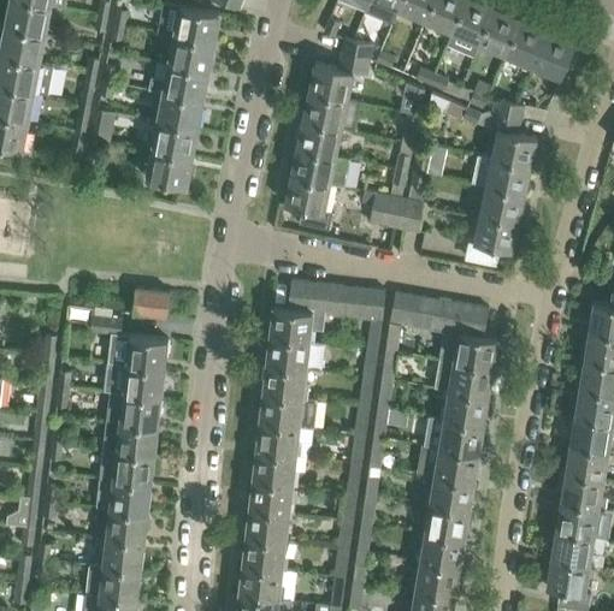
[(46,36),(52,7),(12,0),(9,0),(4,28),(46,36)]
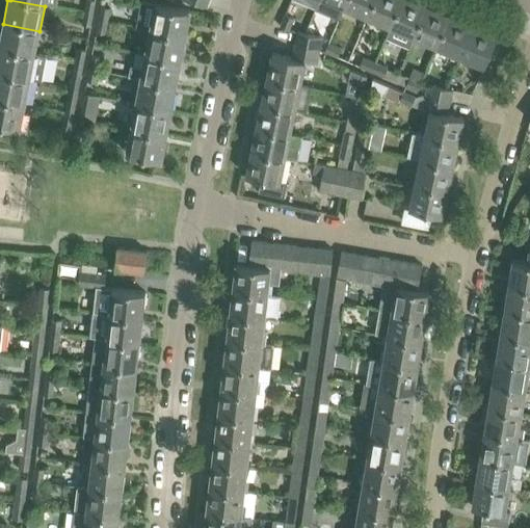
[(204,10),(208,0),(181,0),(181,1),(204,10)]
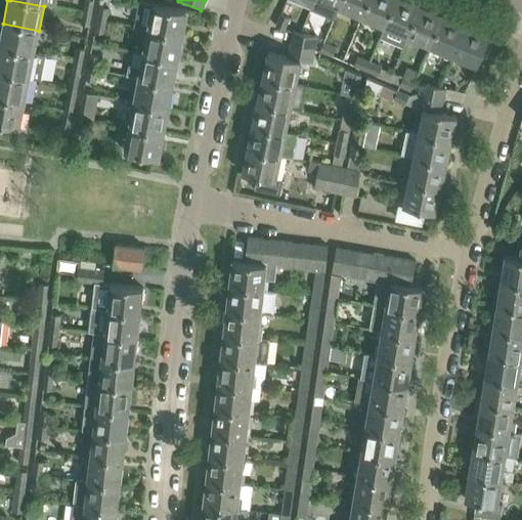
[(287,0),(287,1),(309,11),(313,0),(287,0)]
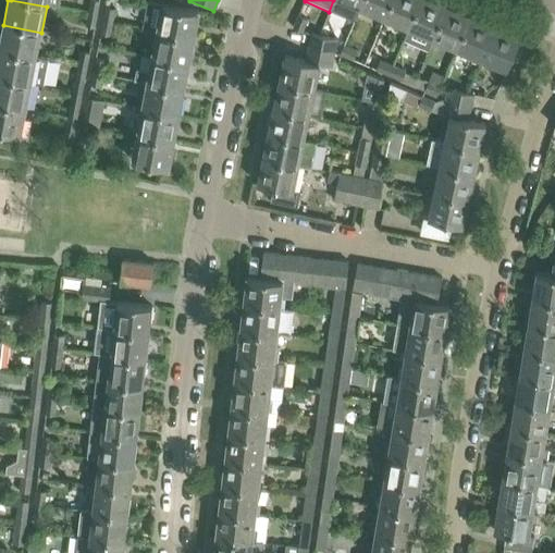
[(358,10),(362,0),(333,0),(329,12),(354,23),(359,11),(358,10)]
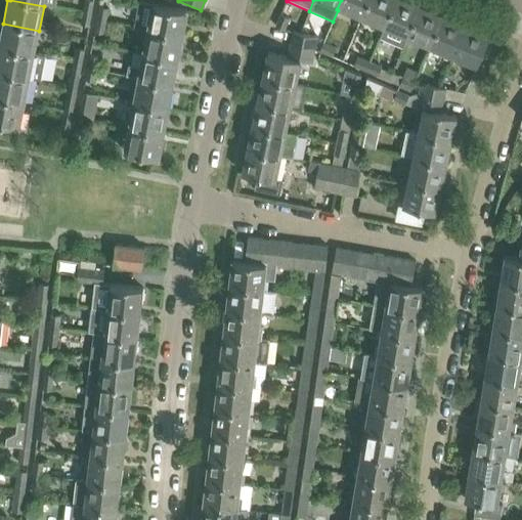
[(360,19),(367,0),(341,0),(337,9),(338,10),(360,19)]
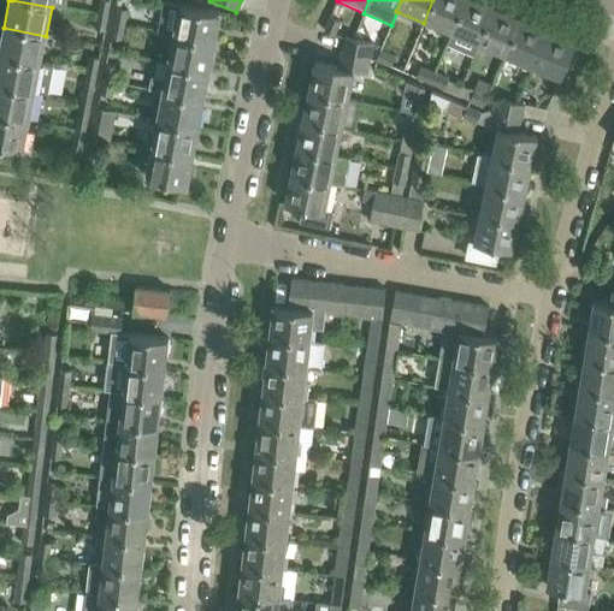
[(450,34),(465,0),(432,0),(424,23),(450,34)]
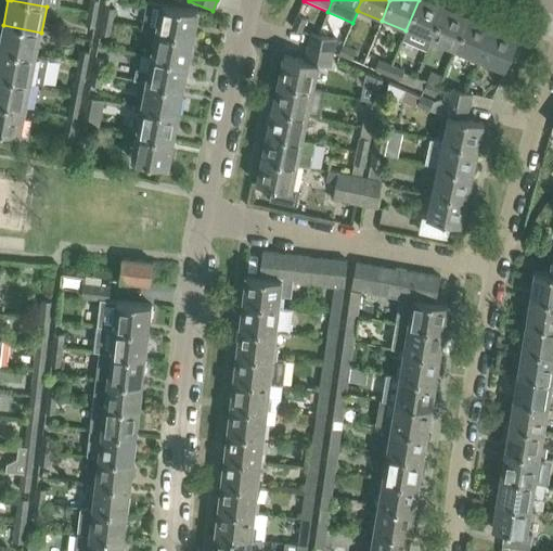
[(419,0),(406,30),(401,42),(425,53),(431,41),(444,9),(423,0),(419,0)]
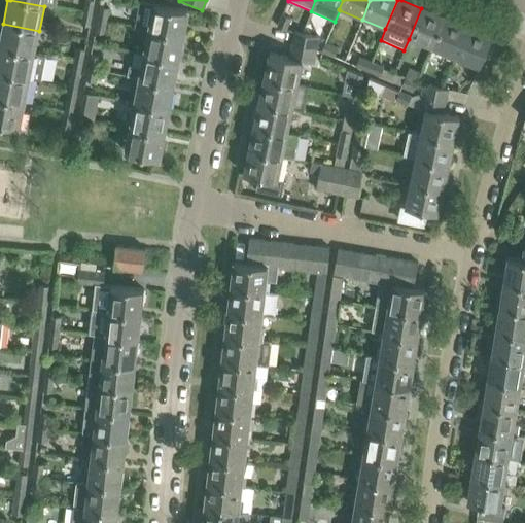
[(91,15),(93,3),(84,1),(82,14),(91,15)]
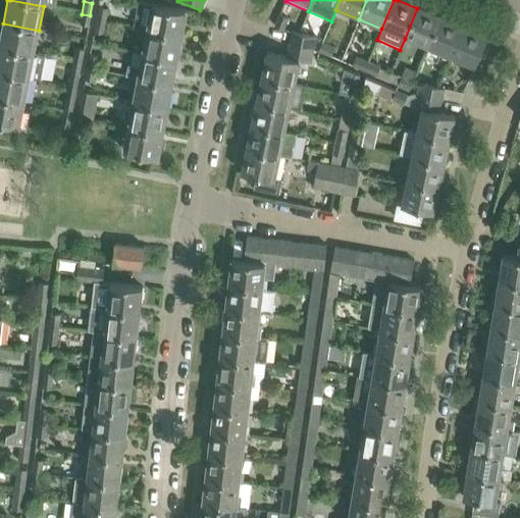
[(179,38),(185,13),(138,4),(133,28),(138,29),(145,31),(145,32),(179,38)]
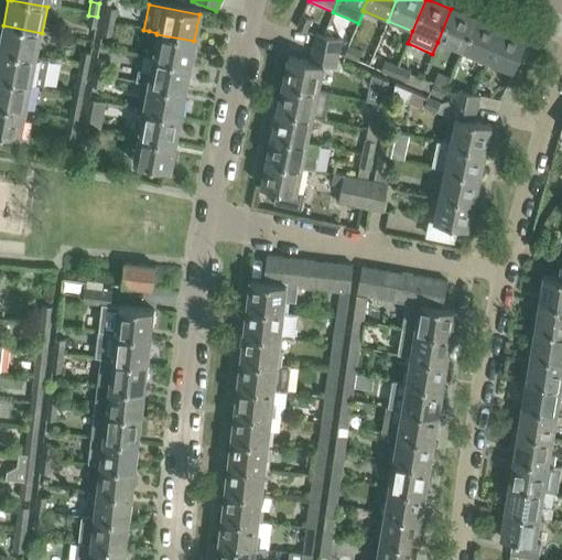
[(116,11),(106,9),(104,23),(114,24),(116,11)]
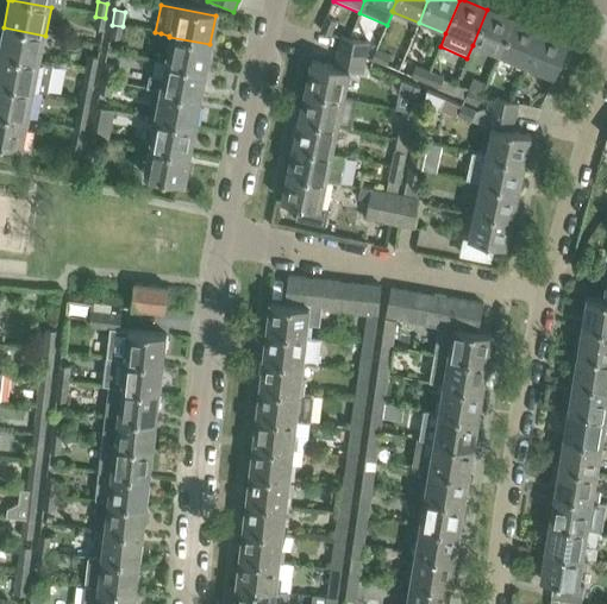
[(499,56),(514,20),(487,10),(473,45),(499,56)]
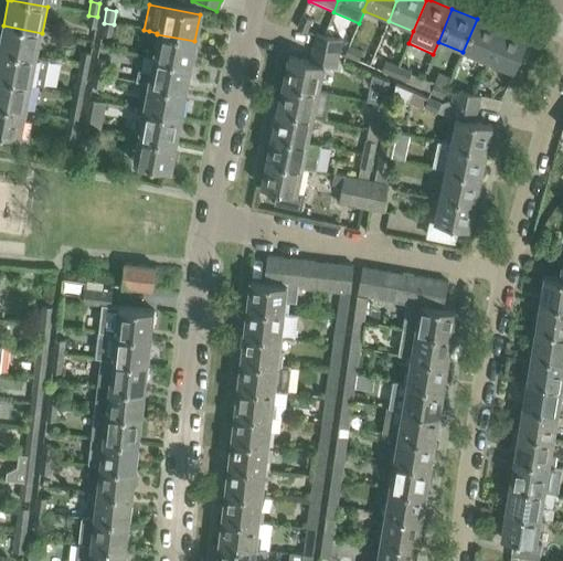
[(95,31),(97,17),(88,16),(86,29),(95,31)]
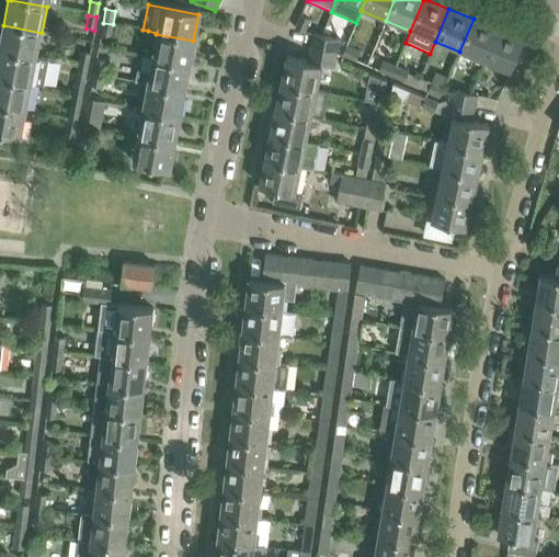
[(304,35),(309,23),(299,19),(294,32),(304,35)]
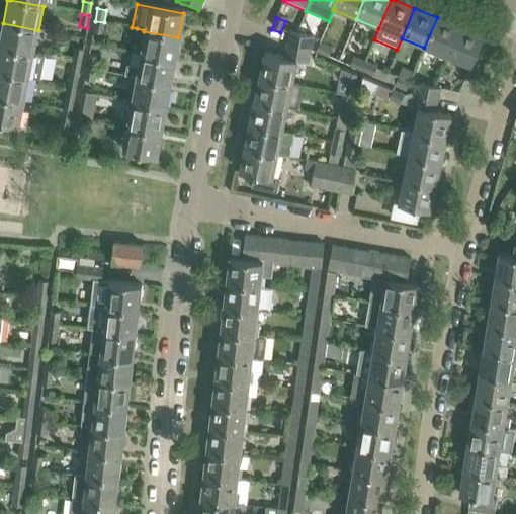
[(446,58),(459,27),(437,17),(424,48),(446,58)]
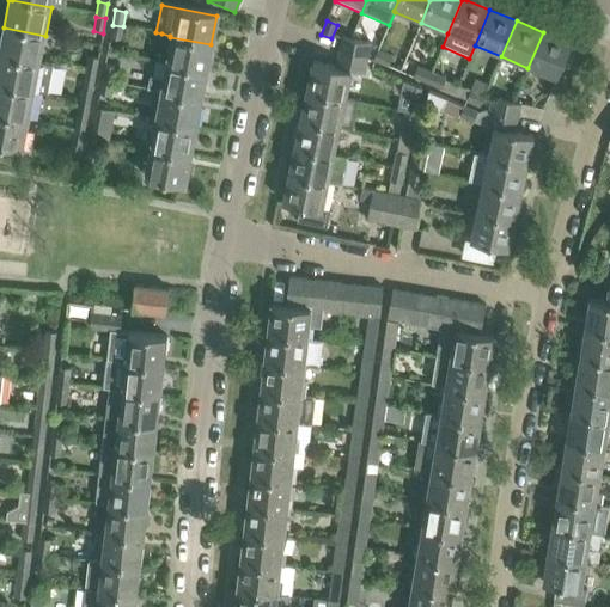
[(120,42),(123,26),(113,25),(110,40),(120,42)]
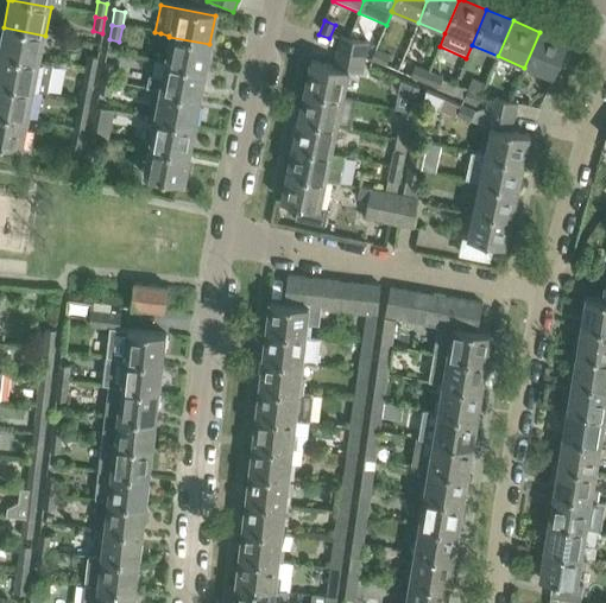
[(0,56),(39,65),(45,36),(4,27),(0,44),(0,56)]
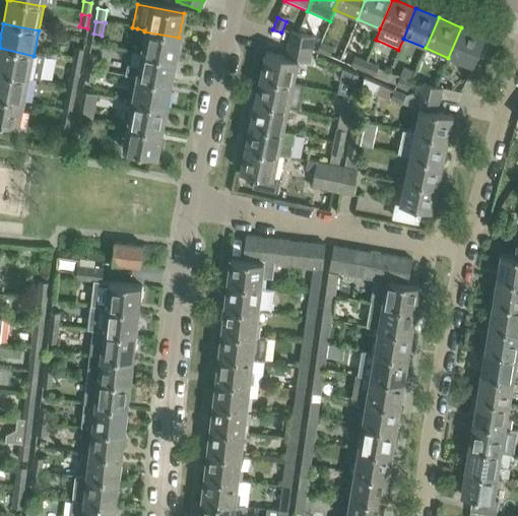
[(471,68),(484,38),(461,27),(448,58),(471,68)]
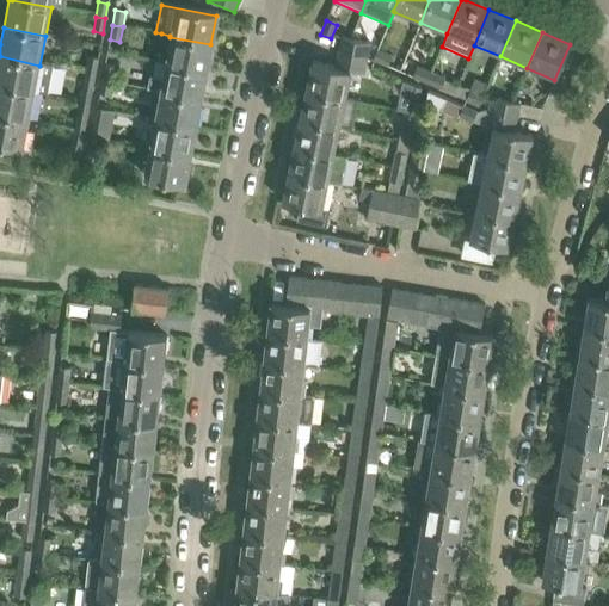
[(205,73),(210,44),(170,37),(170,36),(161,33),(158,47),(167,48),(165,65),(205,73)]
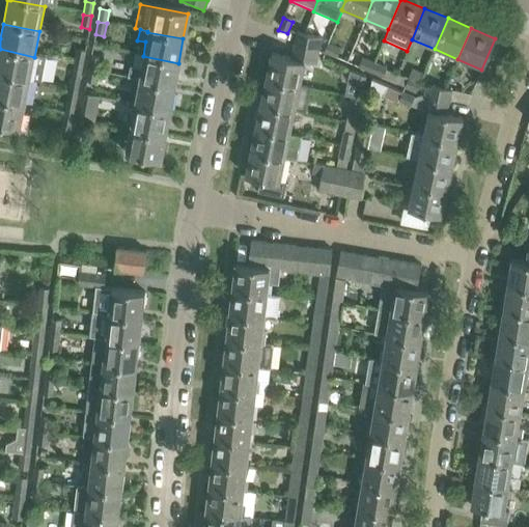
[(317,56),(321,40),(294,35),(291,48),(316,53),(316,56),(317,56)]
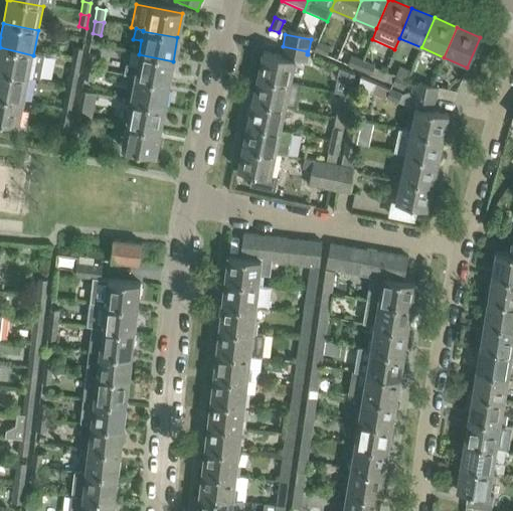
[(325,57),(329,48),(318,43),(314,51),(325,57)]
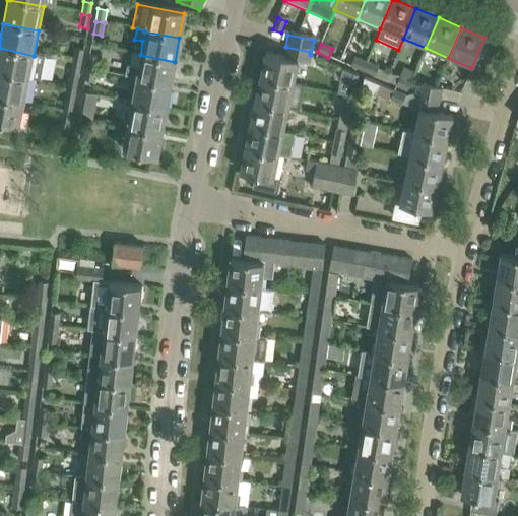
[(293,86),(298,63),(309,65),(311,55),(310,55),(310,52),(285,47),(282,59),(263,55),(258,79),(293,86)]
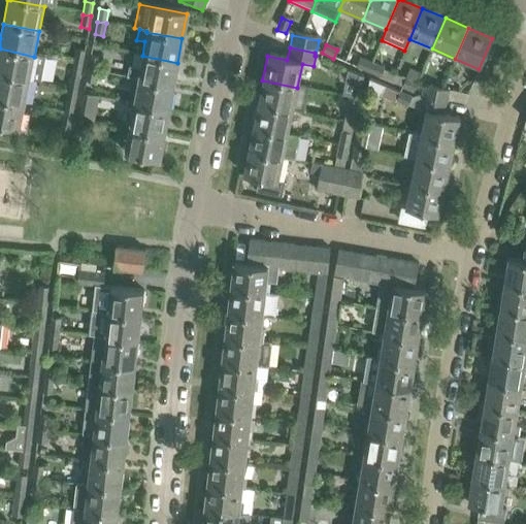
[(44,59),(34,57),(0,48),(0,74),(29,82),(39,84),(44,59)]
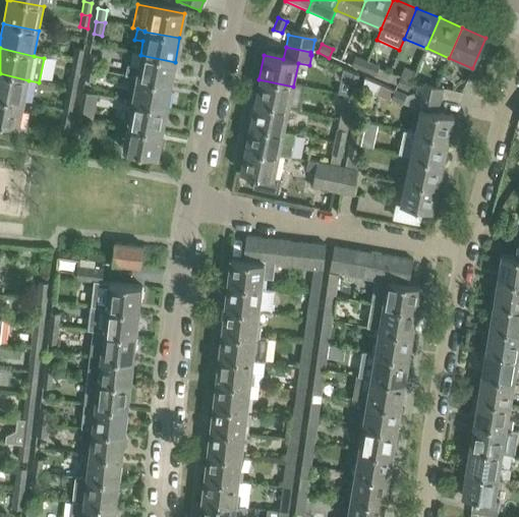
[(80,65),(83,51),(75,50),(72,63),(80,65)]
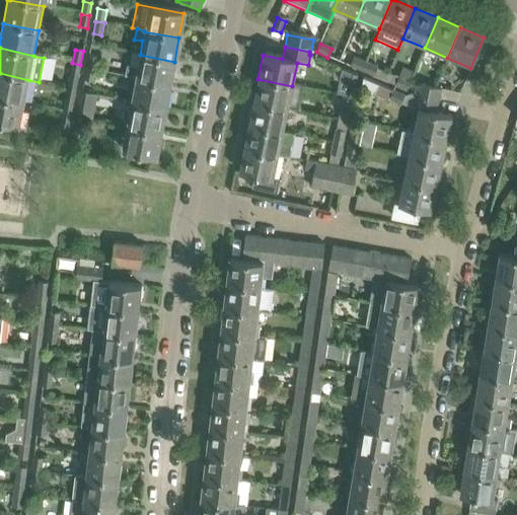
[(169,86),(174,62),(140,55),(137,69),(126,66),(124,77),(135,79),(169,86)]
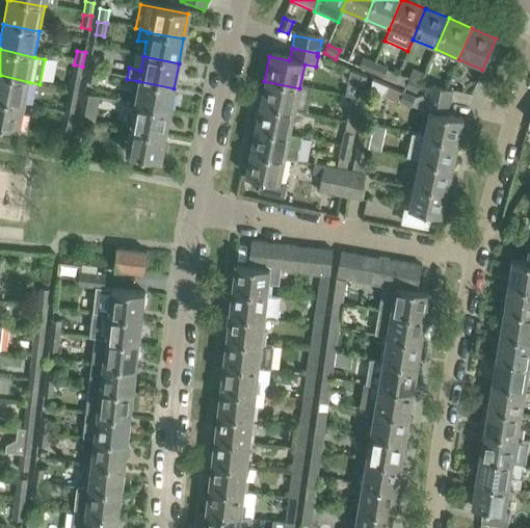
[(100,59),(90,58),(87,72),(97,74),(100,59)]
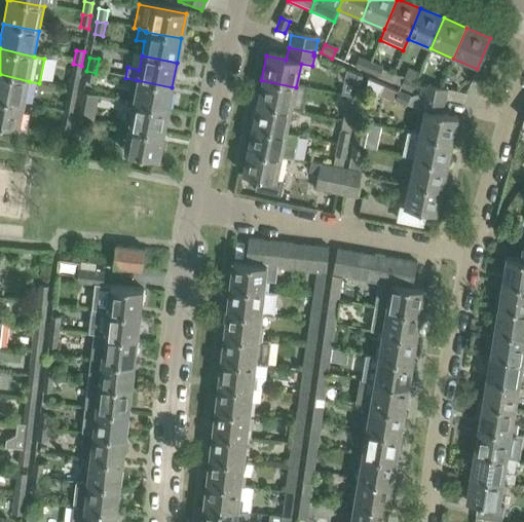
[(367,73),(370,64),(359,59),(354,67),(367,73)]
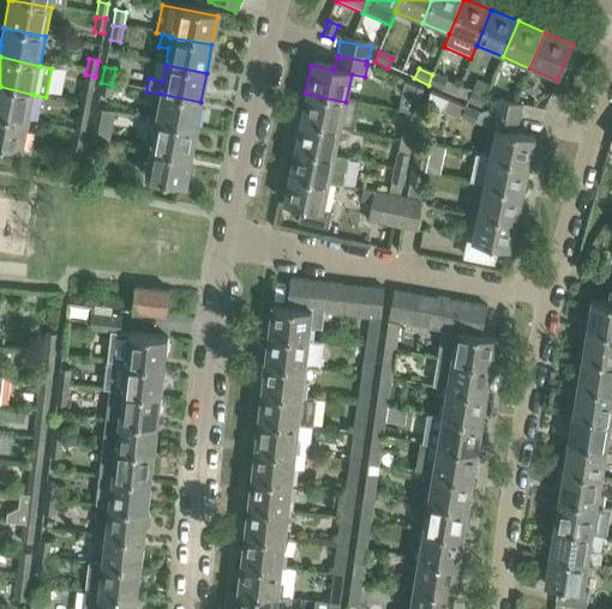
[(85,74),(82,89),(93,91),(95,77),(85,74)]
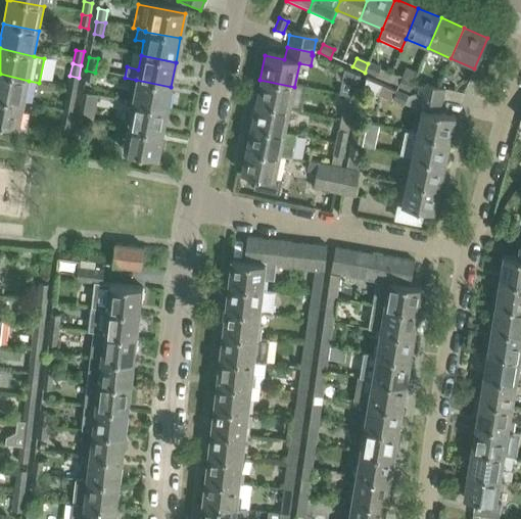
[(389,75),(378,69),(379,68),(368,63),(365,73),(387,82),(389,75)]
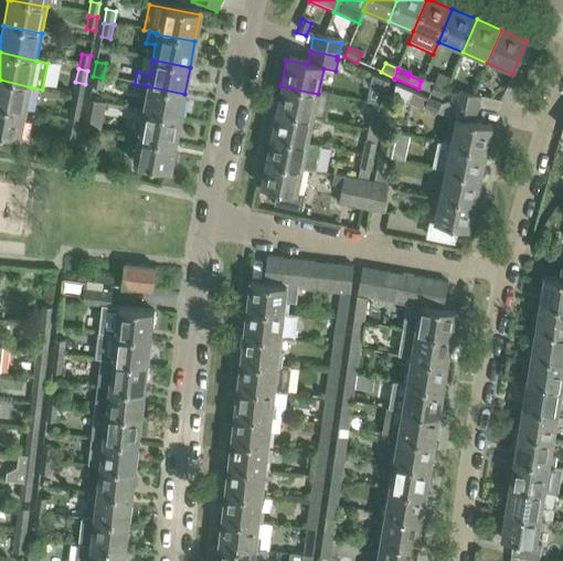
[(101,91),(103,78),(93,76),(91,88),(101,91)]
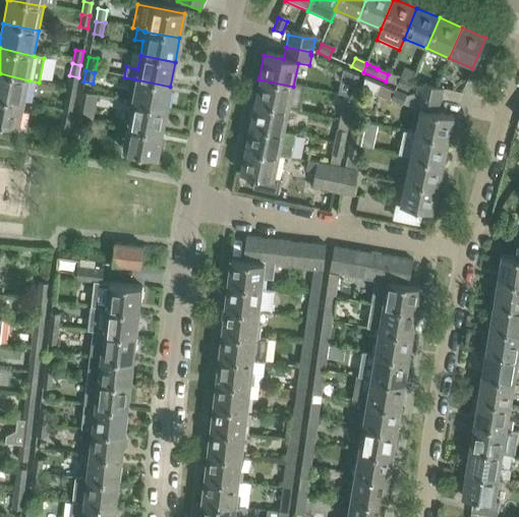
[(0,99),(23,105),(29,80),(0,73),(0,99)]
